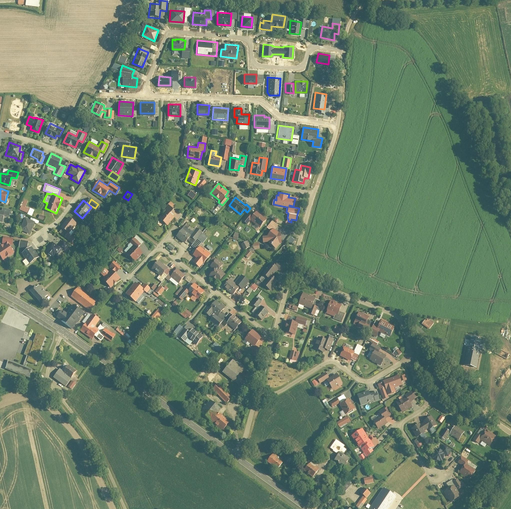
[(0,220),(3,221),(5,214),(8,215),(10,209),(2,207),(1,211),(0,210),(0,220)]
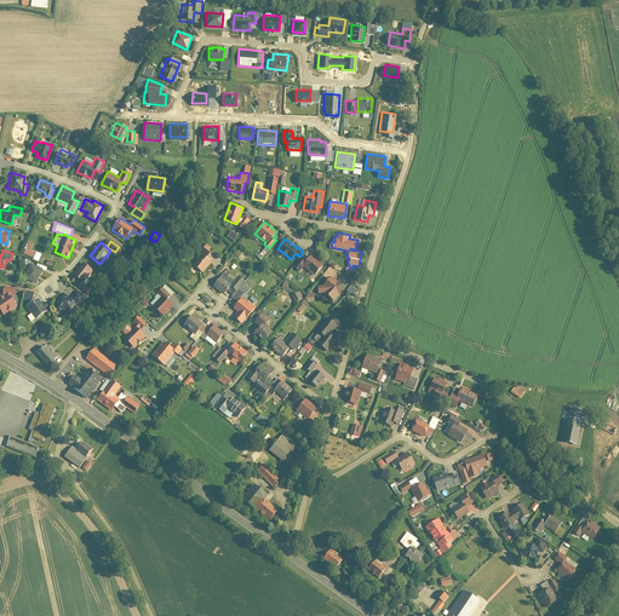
[(200,253),(193,264),(204,271),(211,260),(200,253)]
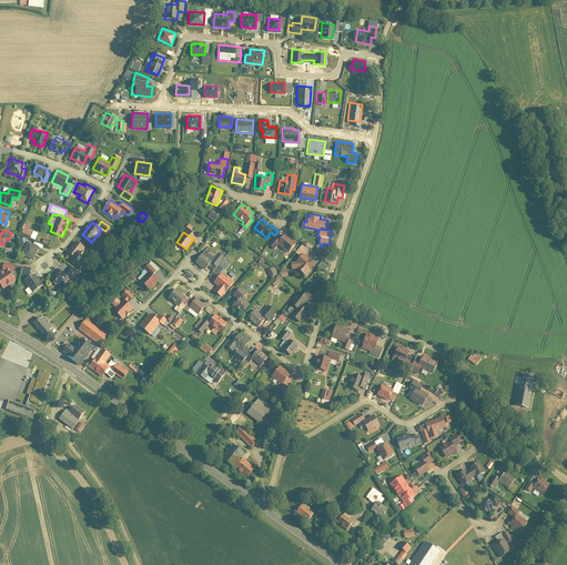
[(284,235),(277,243),(287,251),(294,243),(284,235)]
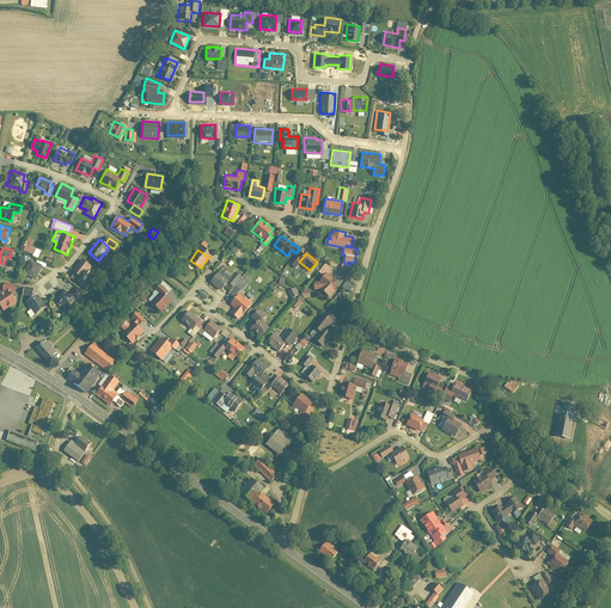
[(297,255),(289,263),(294,266),(300,258),(297,255)]
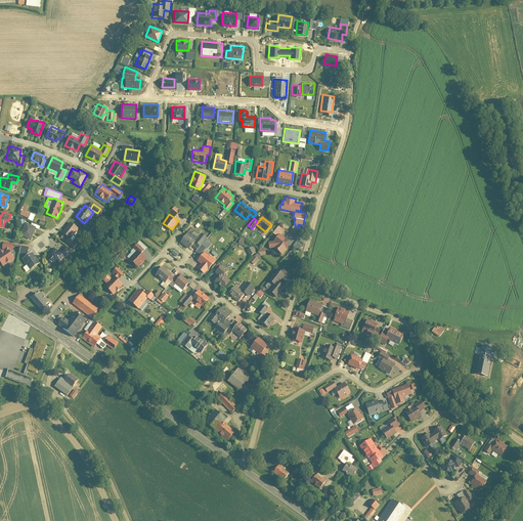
[(70,221),(61,231),(70,237),(78,228),(70,221)]
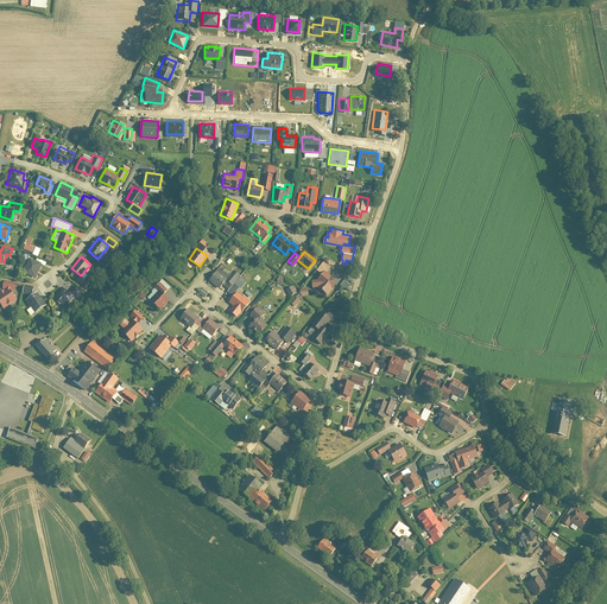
[(29,258),(23,272),(33,277),(40,262),(29,258)]
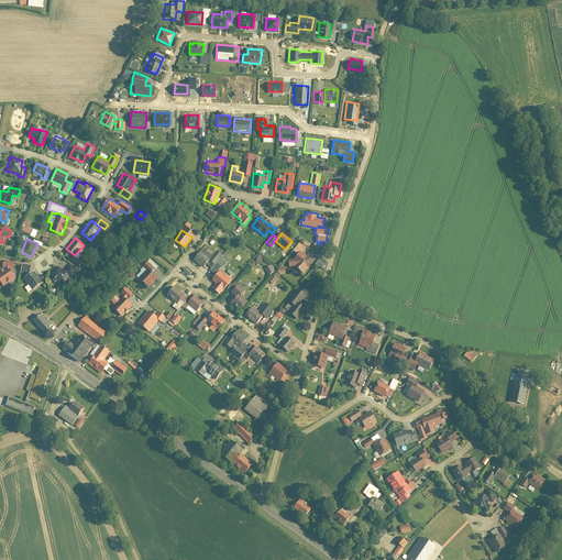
[(298,241),(293,249),(299,254),(306,246),(298,241)]
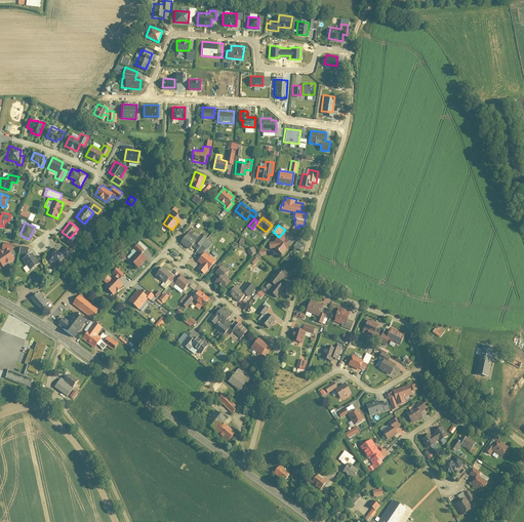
[(202,232),(196,241),(201,245),(207,236),(202,232)]
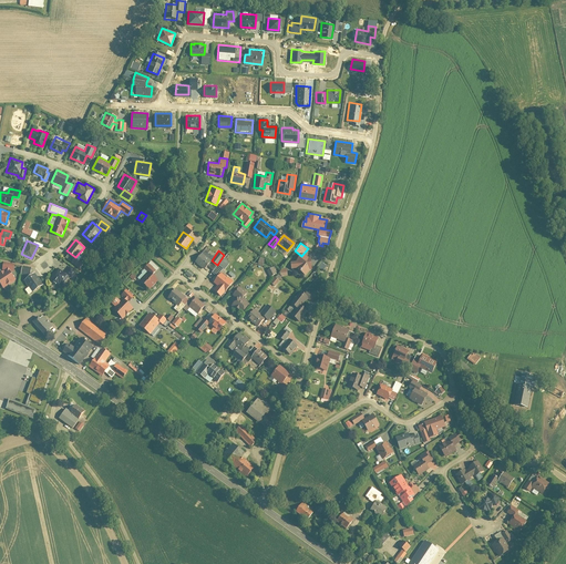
[(204,269),(211,262),(201,254),(194,262),(204,269)]
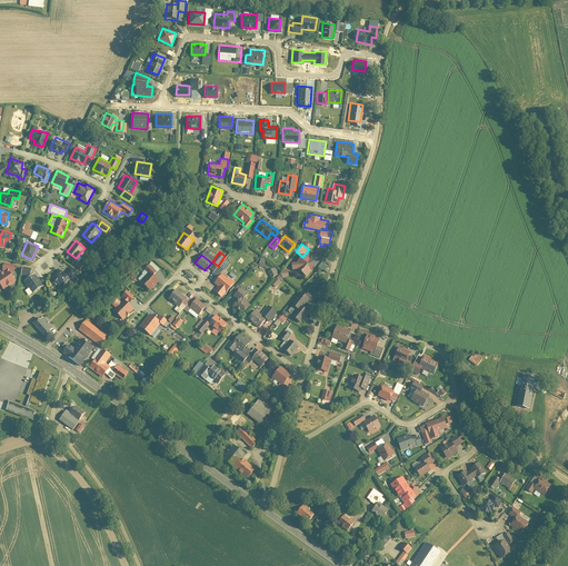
[(291,261),(292,269),(299,268),(298,269),(305,276),(314,266),(309,261),(301,256),(298,260),(291,261)]
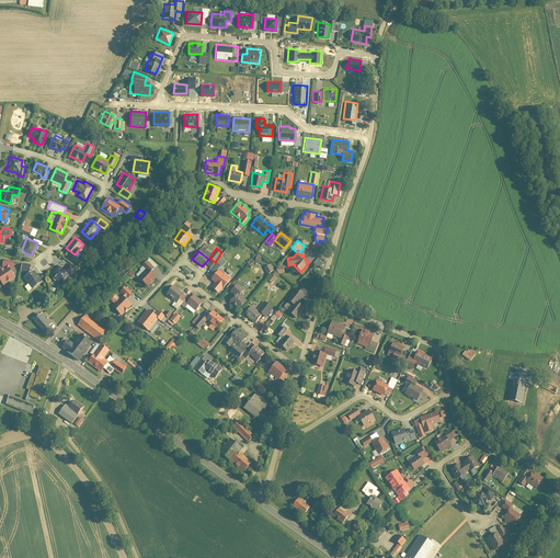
[(73,255),(71,260),(79,265),(81,261),(73,255)]
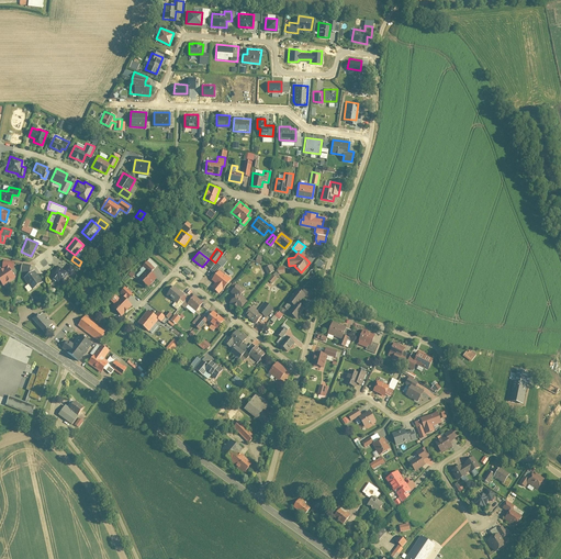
[(6,267),(0,270),(0,279),(3,284),(14,276),(9,268),(13,268),(14,260),(3,259),(2,267),(6,267)]
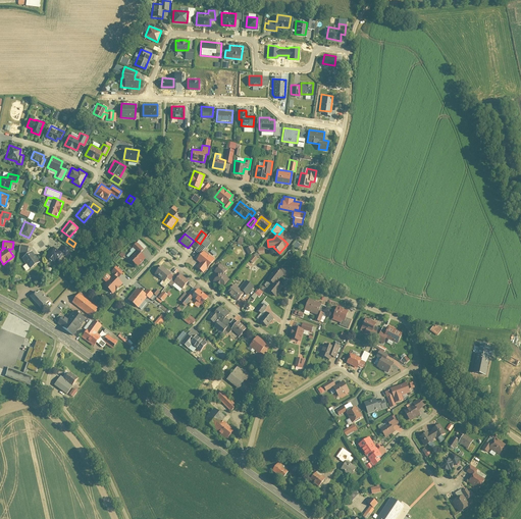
[(133,246),(136,250),(128,257),(138,265),(145,257),(139,251),(143,248),(138,242),(133,246)]
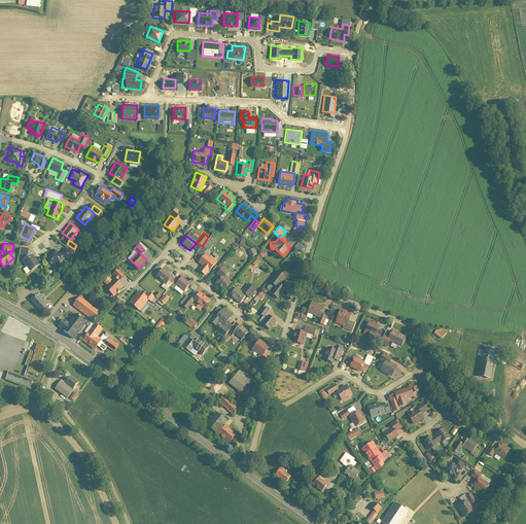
[(21,245),(19,253),(28,255),(30,247),(21,245)]
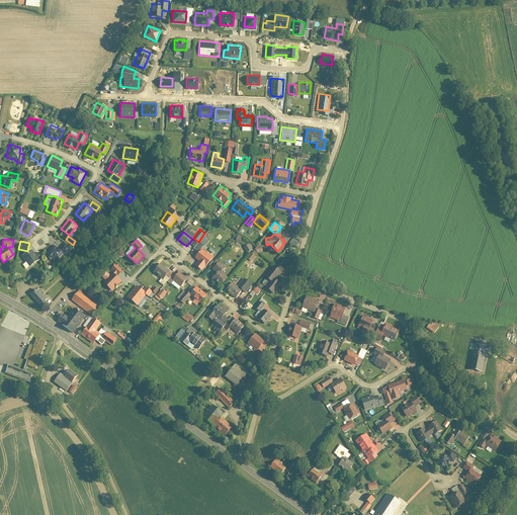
[(198,242),(193,248),(198,252),(203,246),(198,242)]
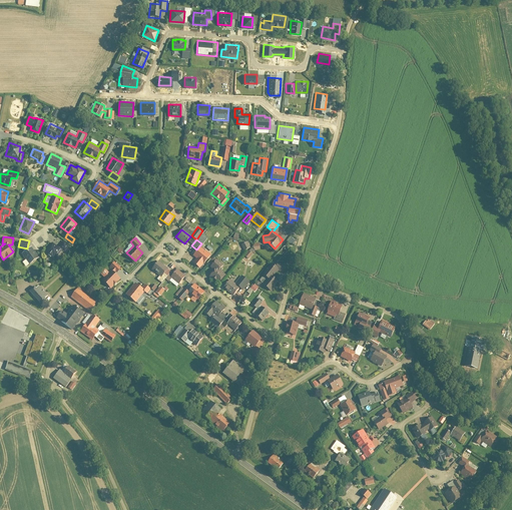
[(62,240),(59,245),(64,249),(68,245),(62,240)]
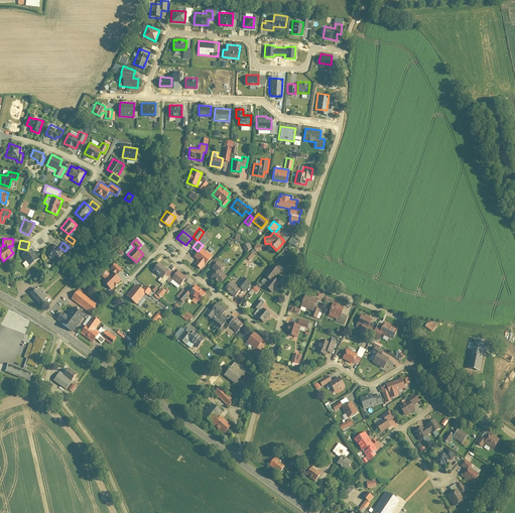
[(52,244),(45,252),(54,259),(61,250),(52,244)]
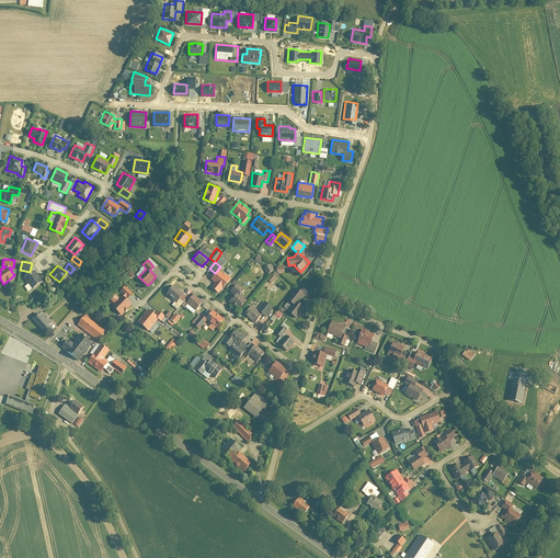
[(212,279),(215,282),(212,287),(218,293),(221,288),(230,279),(219,269),(212,279)]
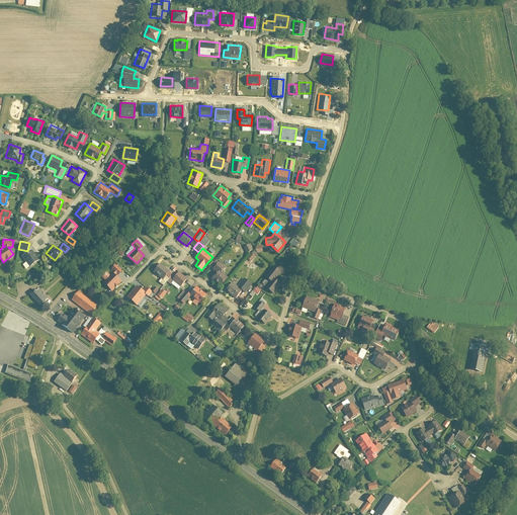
[(31,249),(21,256),(29,267),(39,259),(31,249)]
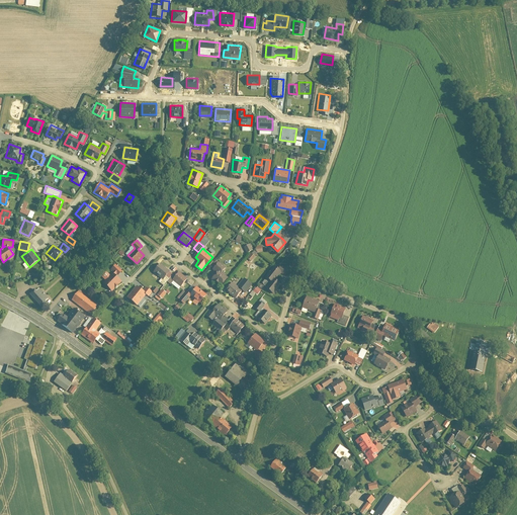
[(159,262),(152,270),(161,277),(168,269),(159,262)]
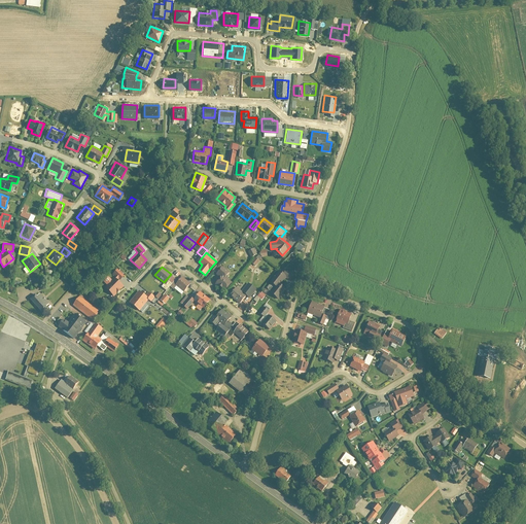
[(220,277),(215,283),(224,291),(231,283),(224,278),(229,273),(221,267),(216,273),(220,277)]
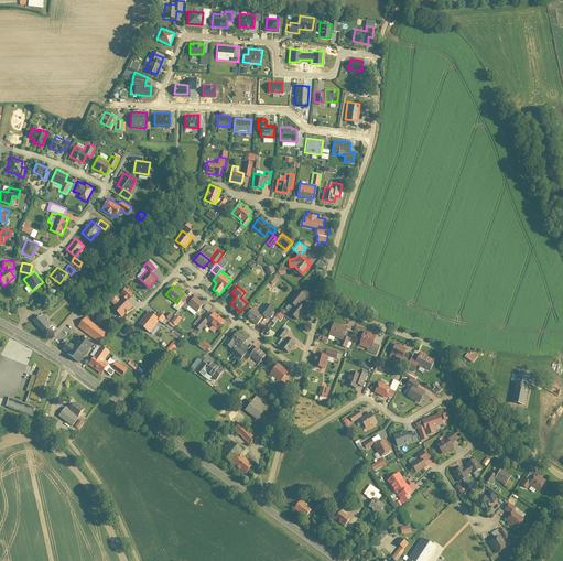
[(133,304),(129,300),(133,294),(126,287),(120,292),(122,295),(111,308),(122,316),(133,304)]
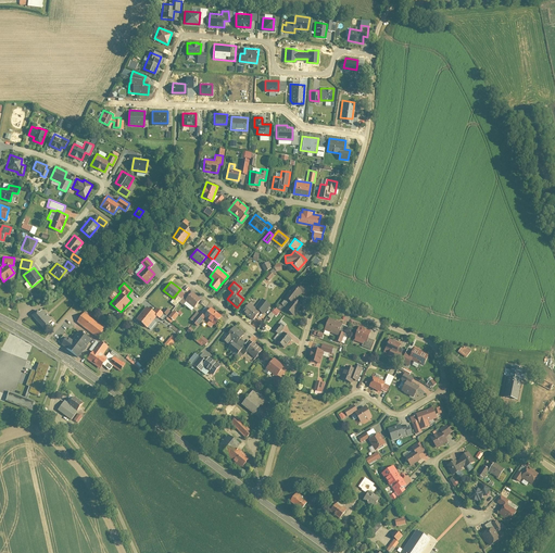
[(300,285),(299,288),(292,284),(282,297),(289,301),(284,308),(292,314),(300,304),(293,299),(299,292),(307,294),(310,287),(300,285)]
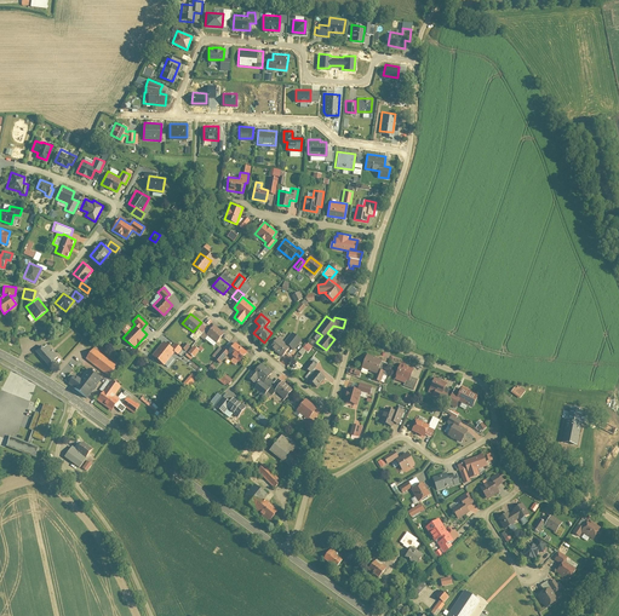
[(213,324),(206,334),(217,343),(224,333),(213,324)]
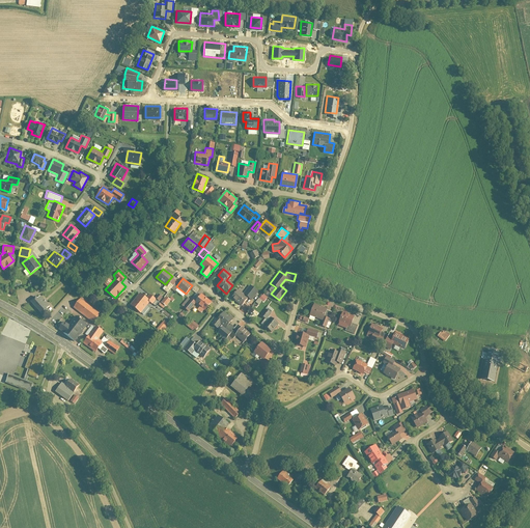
[(176,280),(170,287),(173,289),(179,282),(176,280)]
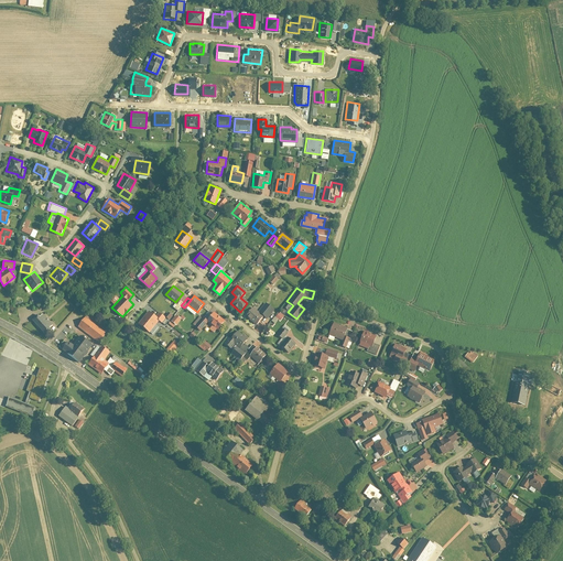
[(174,308),(176,310),(183,302),(181,300),(174,308)]
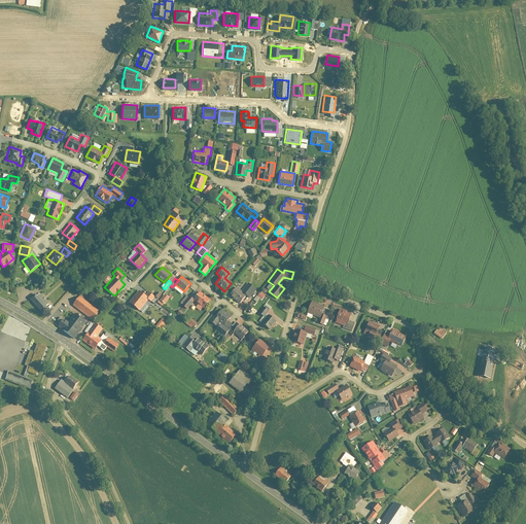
[(237,286),(230,294),(240,302),(245,295),(248,298),(255,289),(247,282),(241,289),(237,286)]
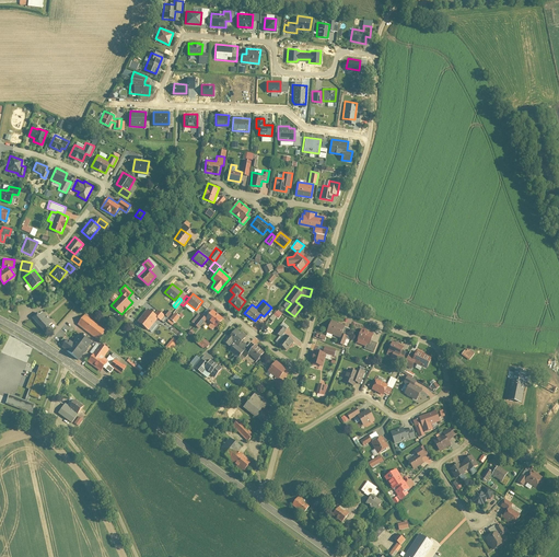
[(164,314),(155,308),(152,312),(161,318),(164,314)]
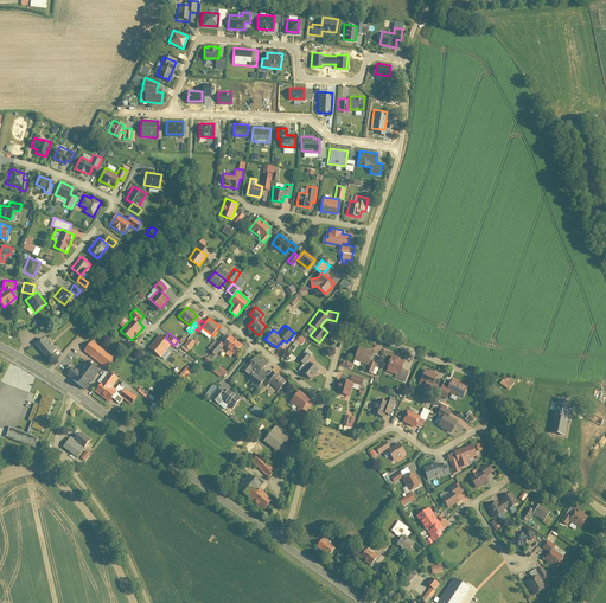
[(159,334),(148,347),(161,357),(172,344),(159,334)]
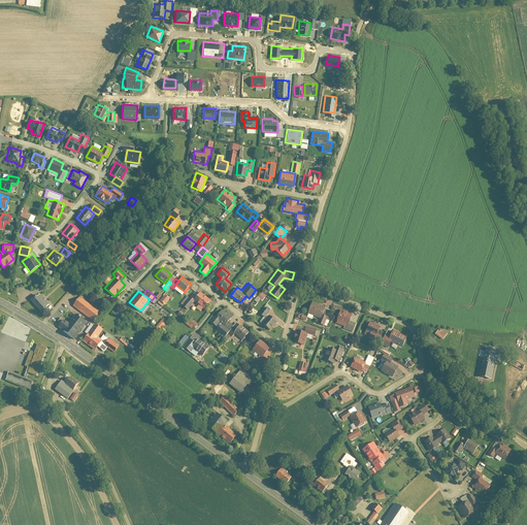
[(38,292),(30,299),(41,313),(51,304),(38,292)]
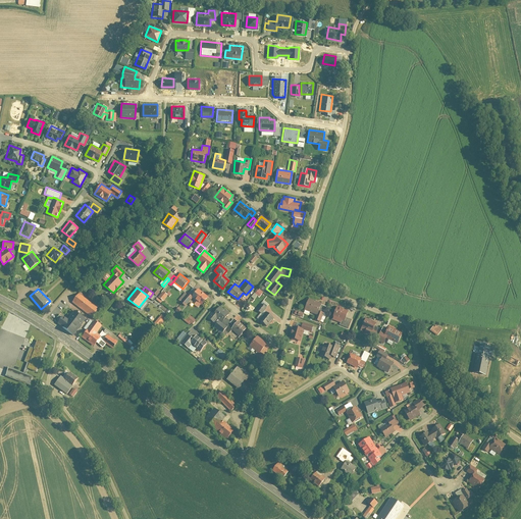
[(208,297),(198,289),(192,296),(202,304),(208,297)]
